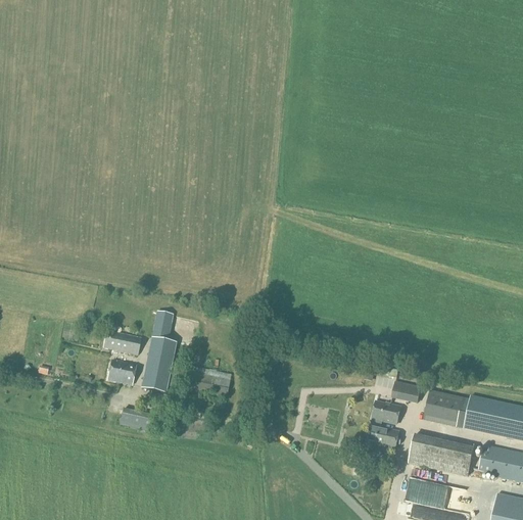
[(168,339),(173,314),(173,313),(156,310),(151,336),(168,339)]
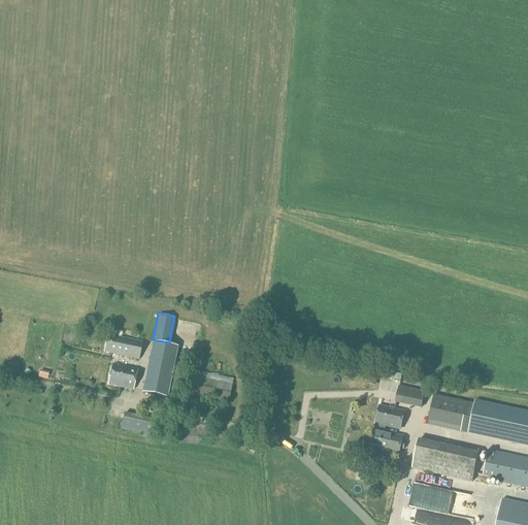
[(139,358),(142,340),(107,333),(104,350),(139,358)]
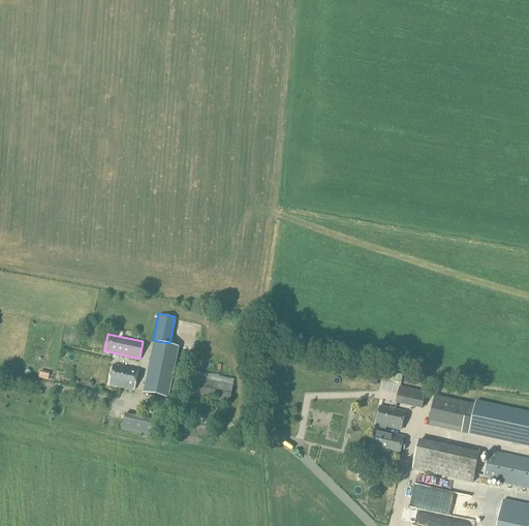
[(169,343),(153,340),(143,391),(167,396),(178,345),(169,343)]
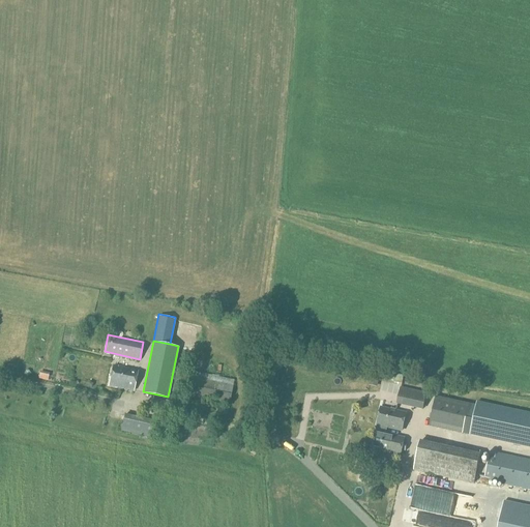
[(138,369),(113,363),(109,384),(133,389),(138,369)]
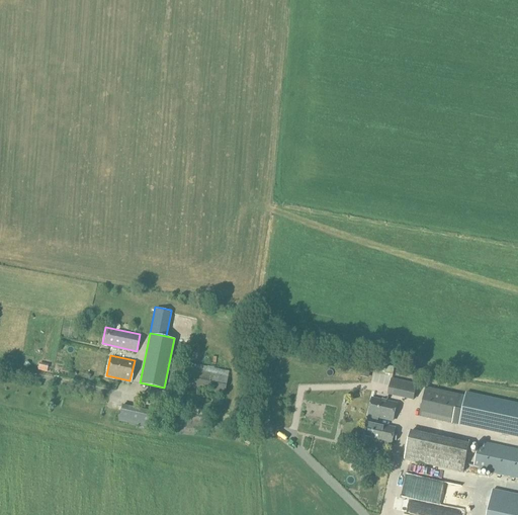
[(39,360),(37,367),(47,369),(48,362),(39,360)]
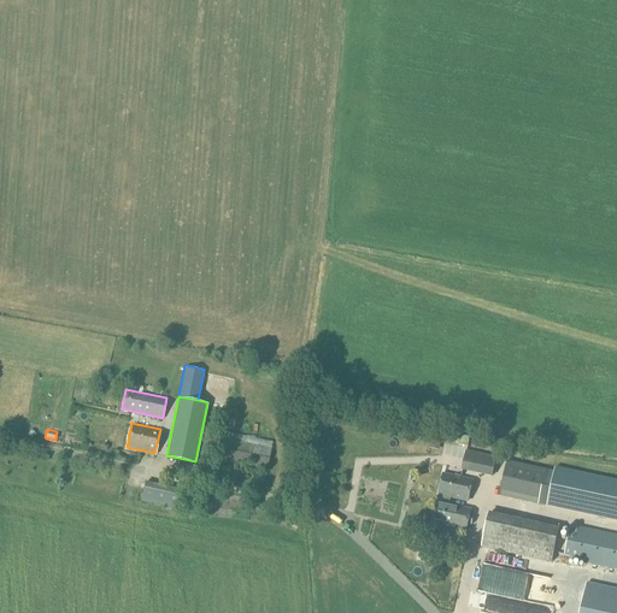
[(453,451),(458,434),(451,431),(446,448),(453,451)]
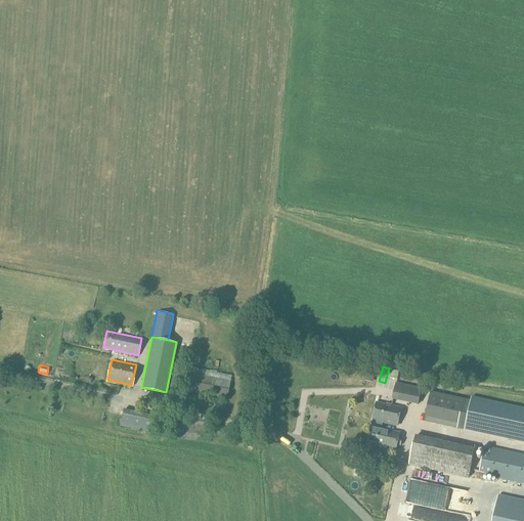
[(230,380),(174,367),(170,386),(171,386),(172,386),(225,397),(226,397),(230,380)]
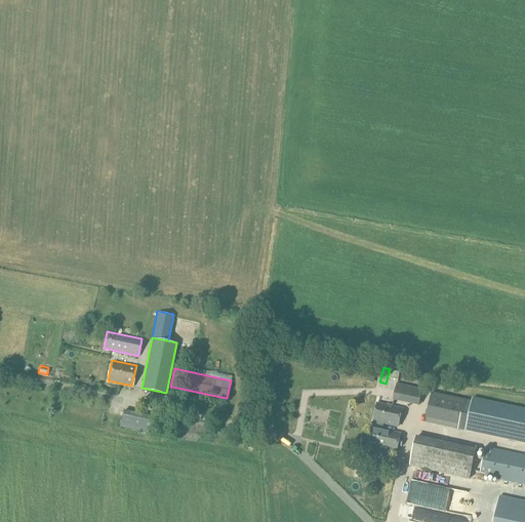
[(391,375),(390,376),(398,377),(399,369),(392,368),(392,369),(391,375)]
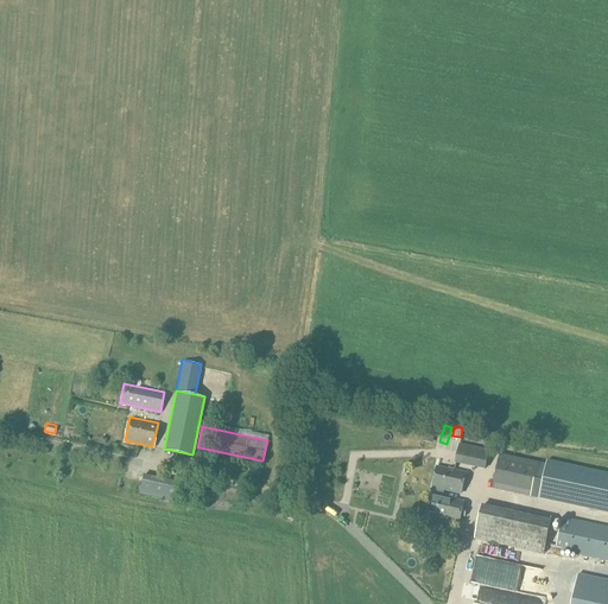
[(425,428),(423,439),(434,442),(435,431),(425,428)]
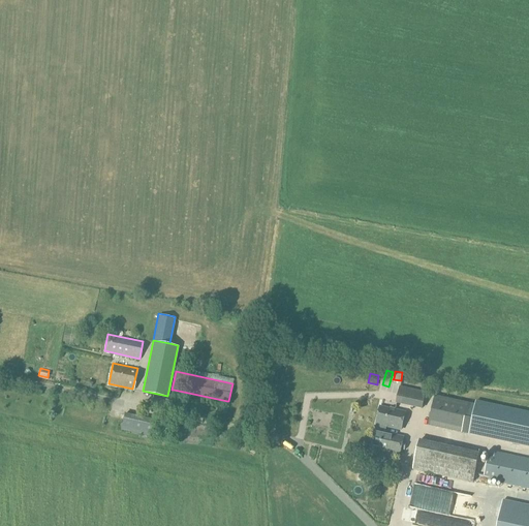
[(396,401),(421,406),(425,391),(399,384),(396,401)]
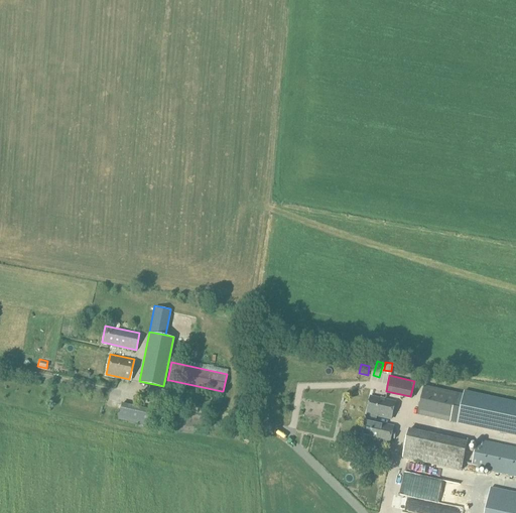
[(461,393),(423,385),(418,413),(449,419),(449,418),(456,419),(457,416),(460,398),(461,393)]
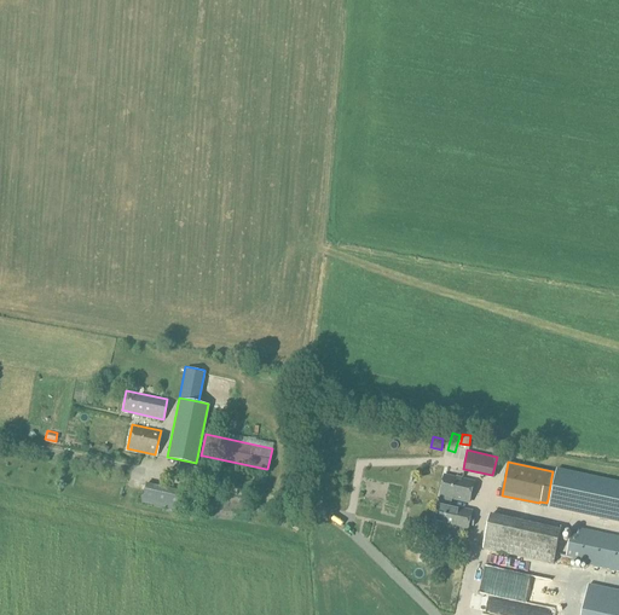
[(62,466),(61,481),(68,482),(70,468),(62,466)]
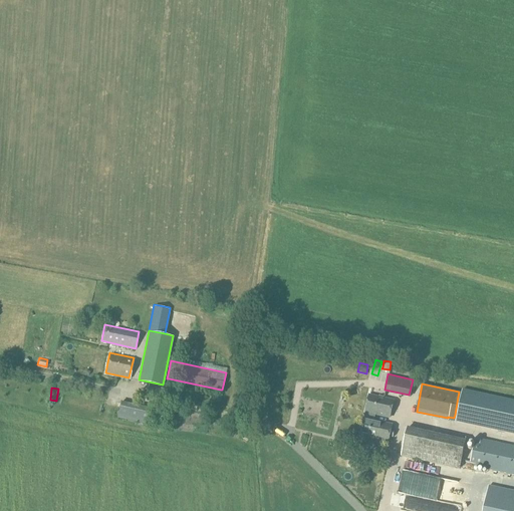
[(460,397),(456,415),(455,420),(513,433),(513,400),(511,399),(462,388),(460,397)]
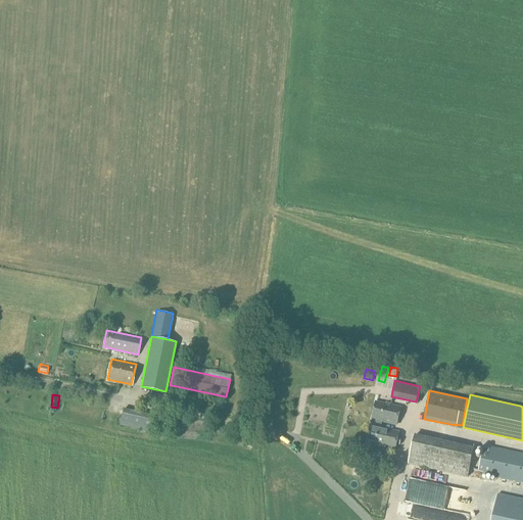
[(373,420),(381,422),(382,419),(397,422),(400,406),(376,400),(372,417),(373,417),(373,420)]
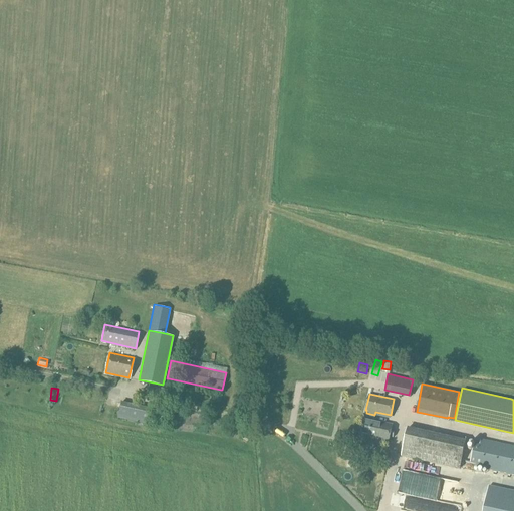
[(138,420),(140,411),(118,406),(116,415),(138,420)]
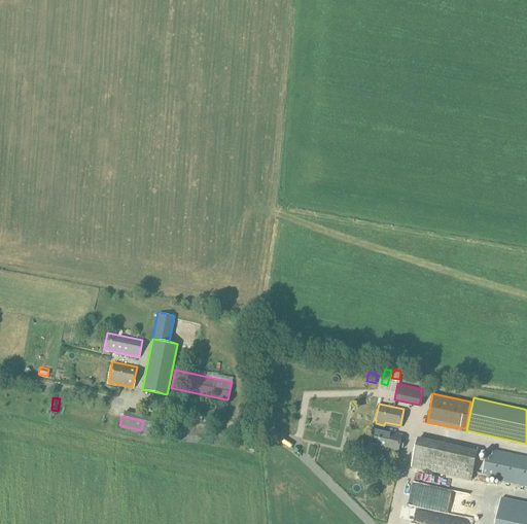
[(376,423),(375,427),(374,427),(370,445),(372,445),(370,451),(393,456),(395,450),(398,451),(402,433),(383,429),(384,425),(376,423)]
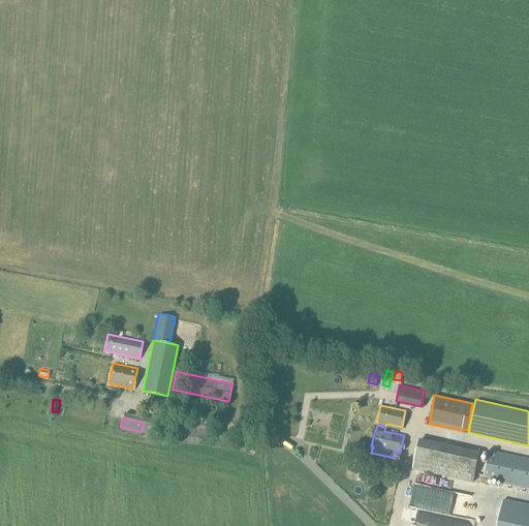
[(479,452),(418,438),(412,467),(473,481),(479,452)]
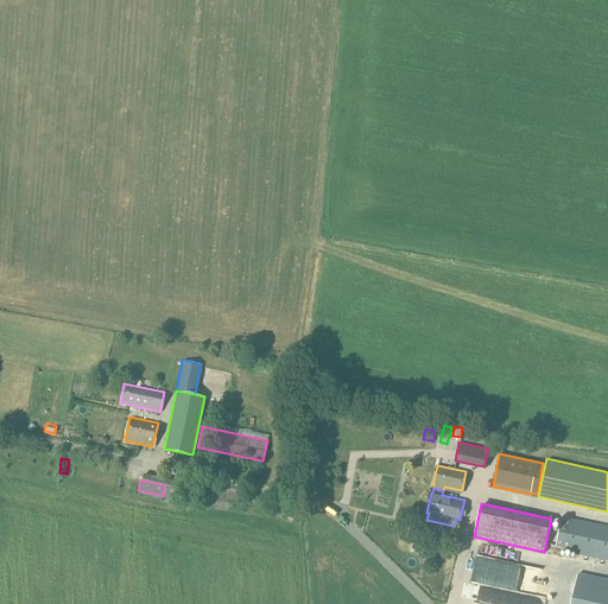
[(556,544),(563,546),(562,550),(607,559),(607,525),(569,516),(568,522),(561,521),(556,544)]
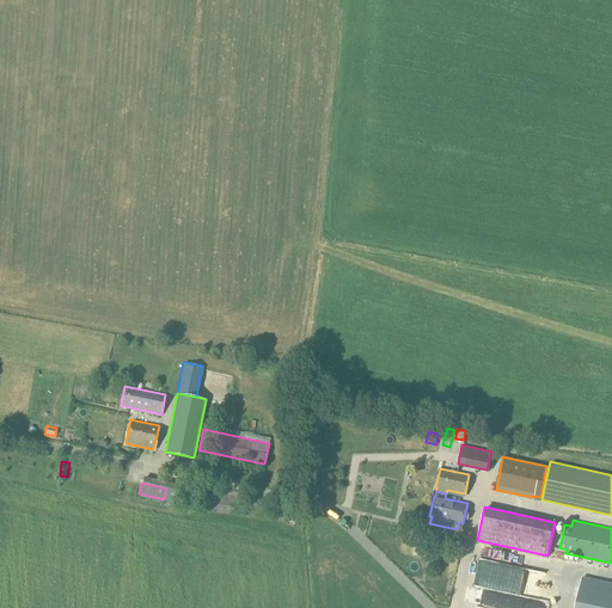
[(611,607),(611,582),(582,576),(574,607),(611,607)]
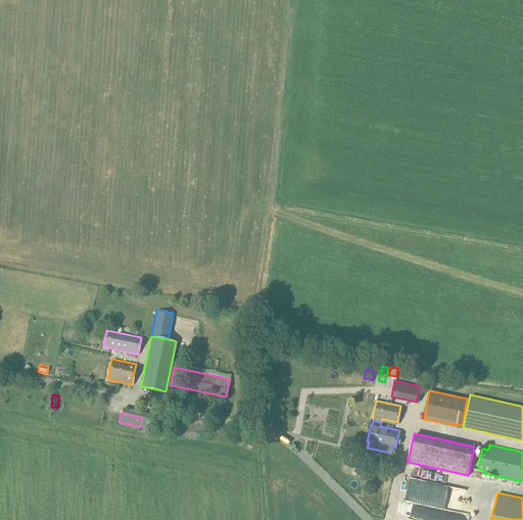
[(449,519),(470,519),(472,514),(440,508),(438,518),(449,519)]
